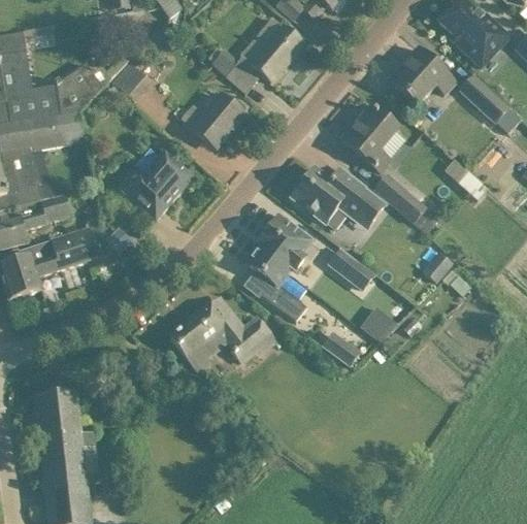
[(112,0),(113,8),(132,6),(131,0),(112,0)]
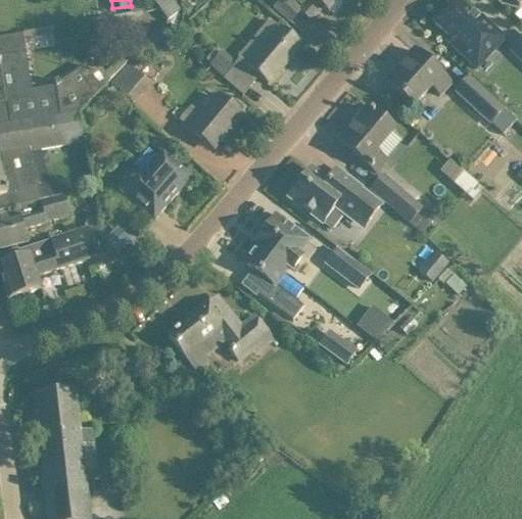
[(155,0),(169,16),(180,8),(174,0),(155,0)]
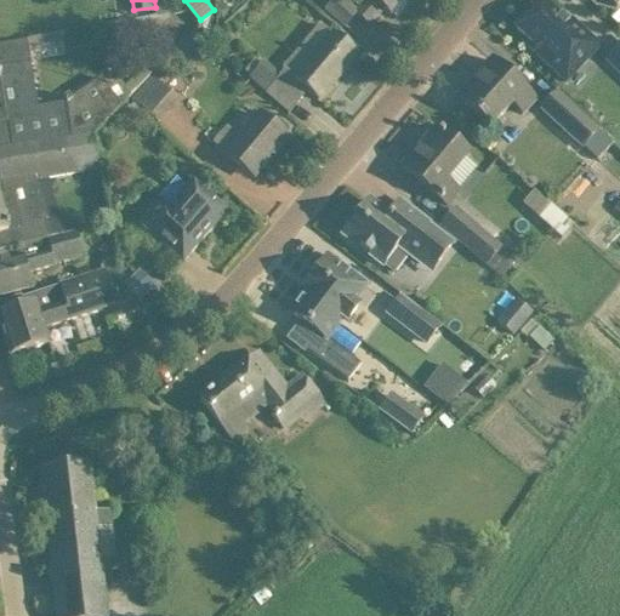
[(333,0),(326,7),(346,23),(357,10),(358,9),(357,7),(348,0),(333,0)]
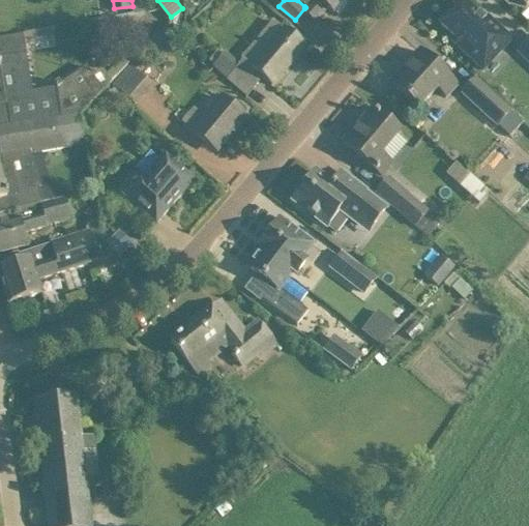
[(311,0),(304,6),(305,7),(304,8),(317,19),(325,8),(315,0),(311,0)]
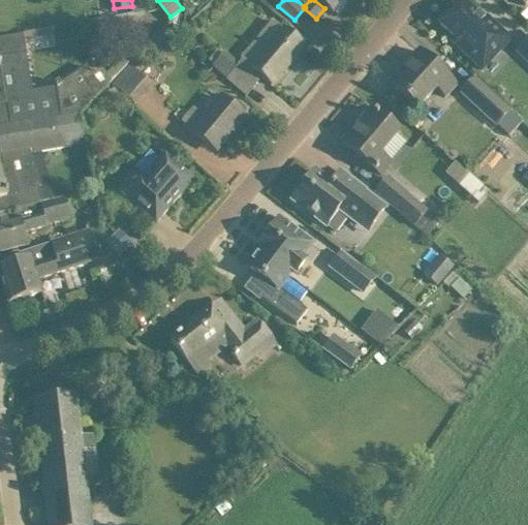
[(320,0),(333,10),(335,8),(338,11),(347,1),(346,0),(320,0)]
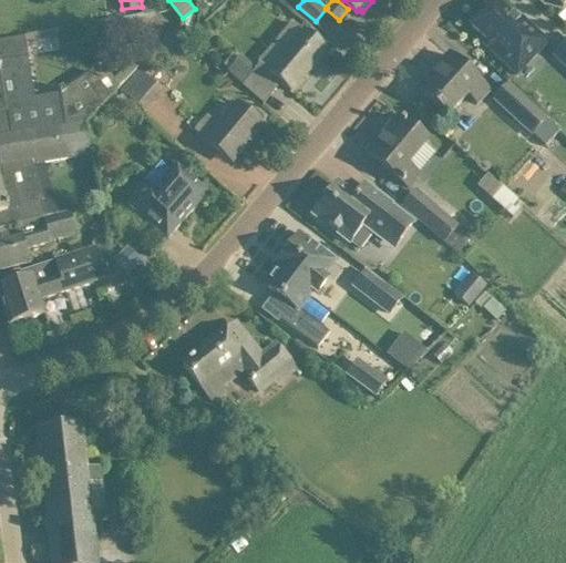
[(518,19),(497,0),(493,0),(473,22),(489,37),(485,41),(517,71),(518,70),(516,67),(532,50),(535,52),(547,39),(523,16),(518,19)]
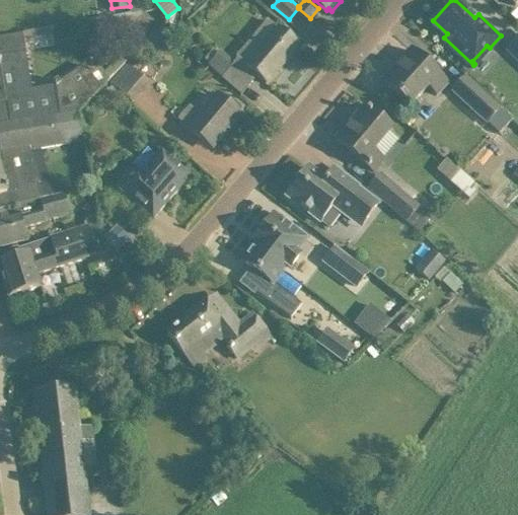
[(224,75),(231,66),(248,82),(257,72),(267,80),(299,43),(279,26),(247,63),(239,56),(235,61),(220,48),(218,50),(213,46),(203,57),(224,75)]
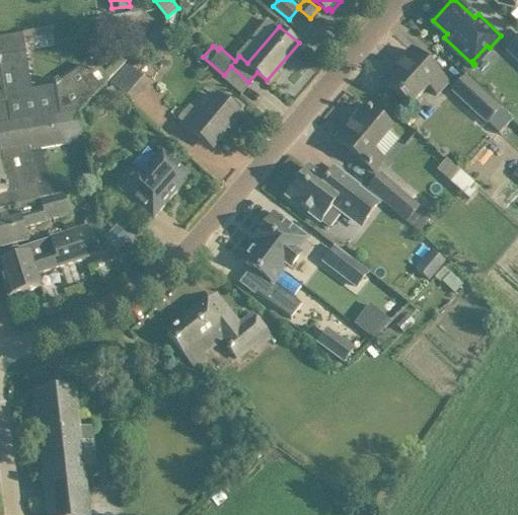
[(26,49),(23,30),(0,34),(0,119),(77,105),(107,80),(136,51),(128,45),(104,68),(100,64),(91,69),(83,61),(54,80),(55,83),(32,86),(26,49)]
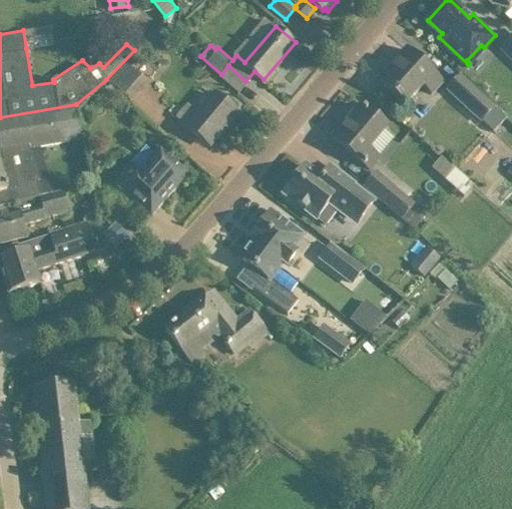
[(434,71),(422,60),(408,47),(379,78),(394,91),(406,102),(423,82),(432,90),(443,79),(434,71)]
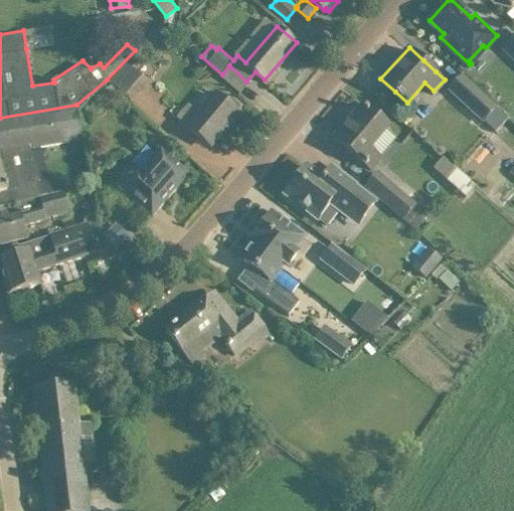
[(135,50),(107,79),(132,103),(152,81),(133,65),(141,56),(135,50)]
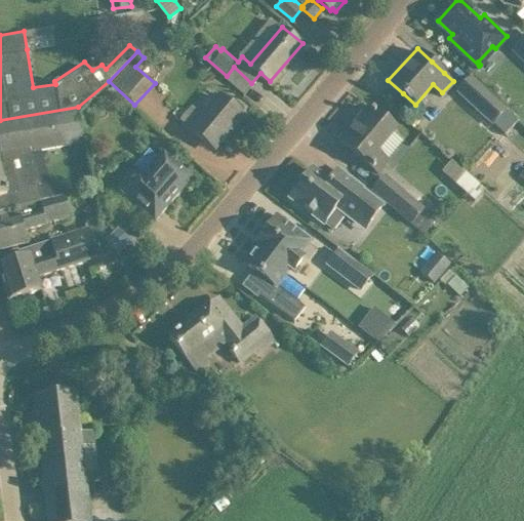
[(518,118),(506,107),(471,75),(458,88),(493,120),(505,131),(518,118)]
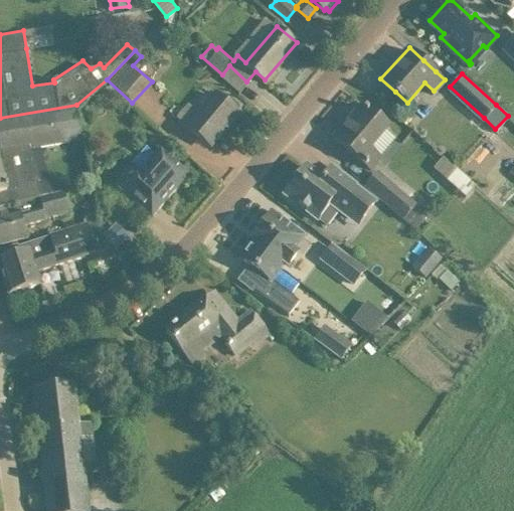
[(238,112),(223,99),(216,93),(200,112),(188,102),(180,111),(186,115),(182,120),(201,137),(210,127),(219,134),(238,112)]
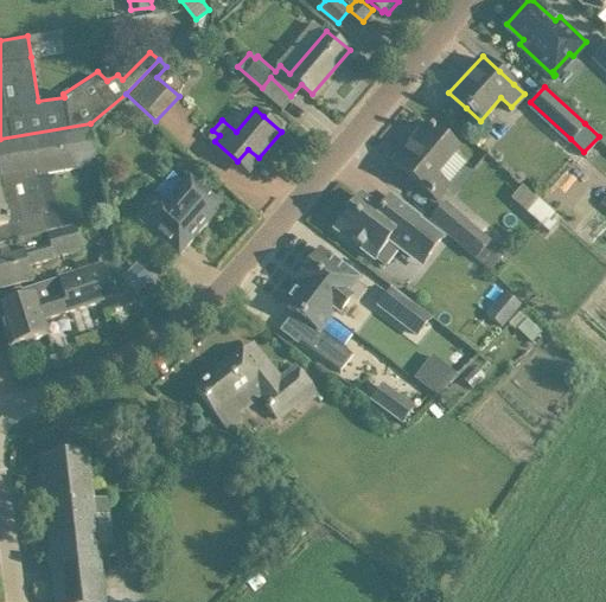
[(457,148),(445,138),(427,122),(394,160),(438,197),(448,184),(435,173),(457,148)]
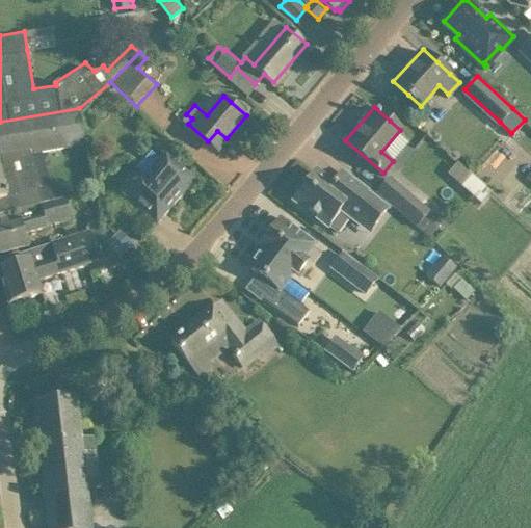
[(0,164),(45,154),(43,149),(85,141),(79,108),(0,122),(0,164)]
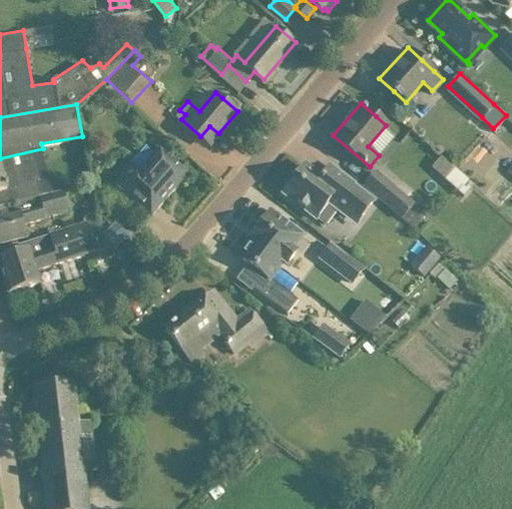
[(188,171),(173,158),(160,146),(140,169),(136,165),(119,183),(136,199),(151,212),(188,171)]
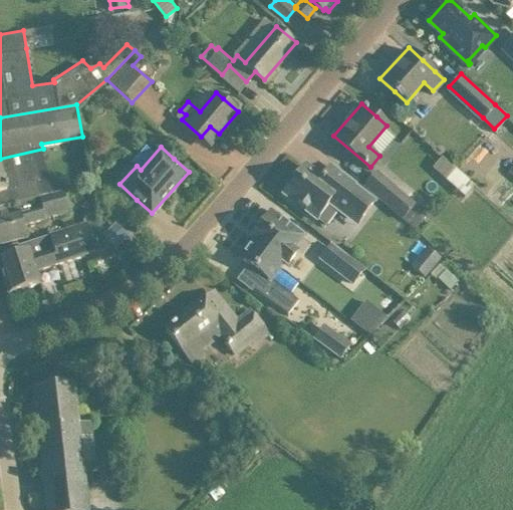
[(0,205),(20,200),(64,188),(54,190),(43,149),(0,159),(0,205)]
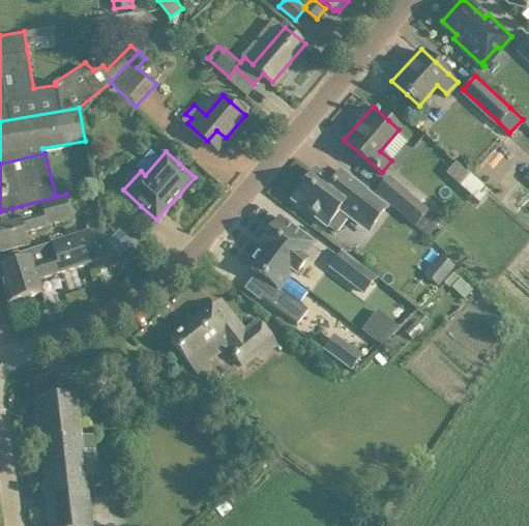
[(482,199),(493,188),(460,157),(449,169),(482,199)]
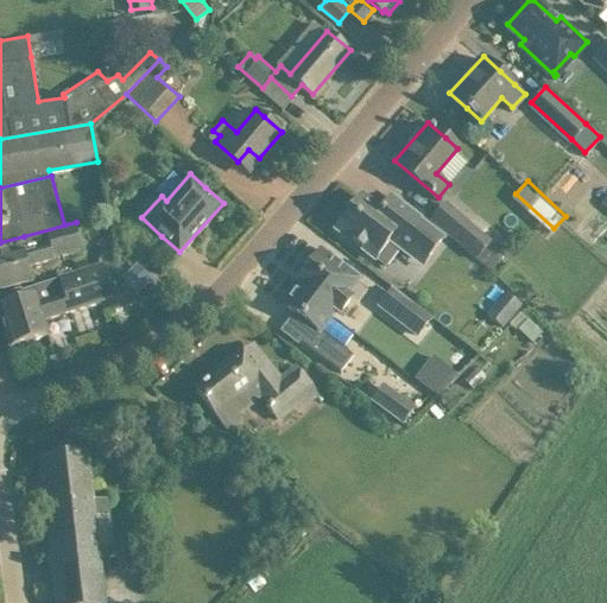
[(419,214),(411,208),(392,194),(381,208),(370,200),(364,208),(356,202),(337,226),(356,241),(375,254),(389,236),(423,262),(443,235),(418,215),(419,214)]
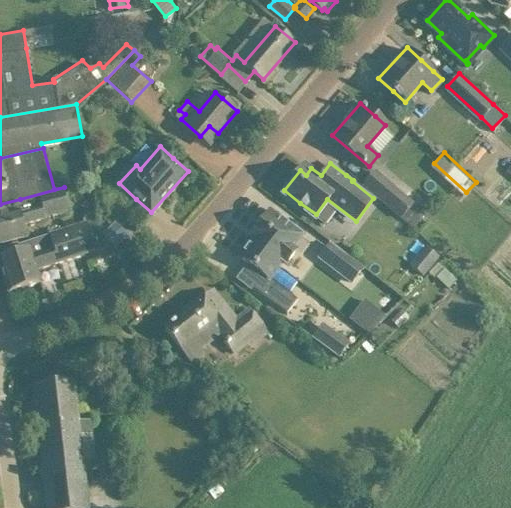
[(425,213),(412,200),(376,169),(364,183),(400,214),(413,225),(425,213)]
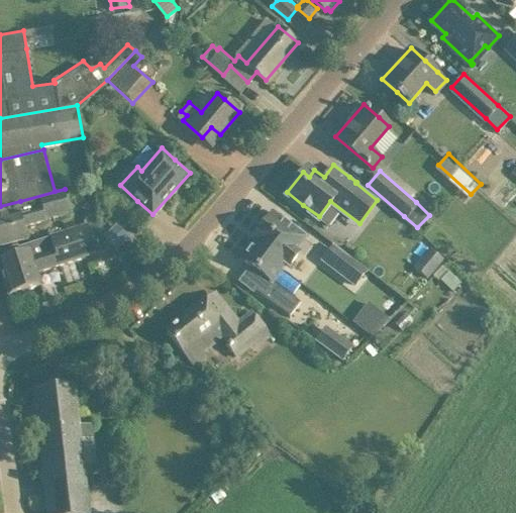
[(0,243),(14,240),(27,237),(39,233),(36,225),(45,223),(48,232),(73,224),(65,189),(20,201),(23,210),(20,210),(0,215),(0,243)]
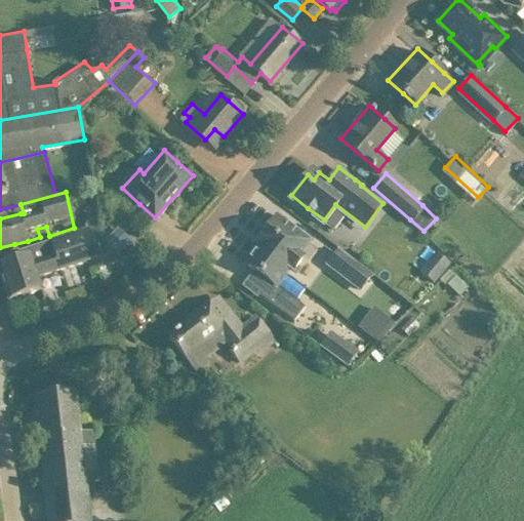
[(313,240),(293,227),(277,214),(255,243),(258,246),(247,262),(270,280),(260,292),(295,319),(306,305),(279,284),(290,269),(294,272),(308,254),(304,251),(313,240)]
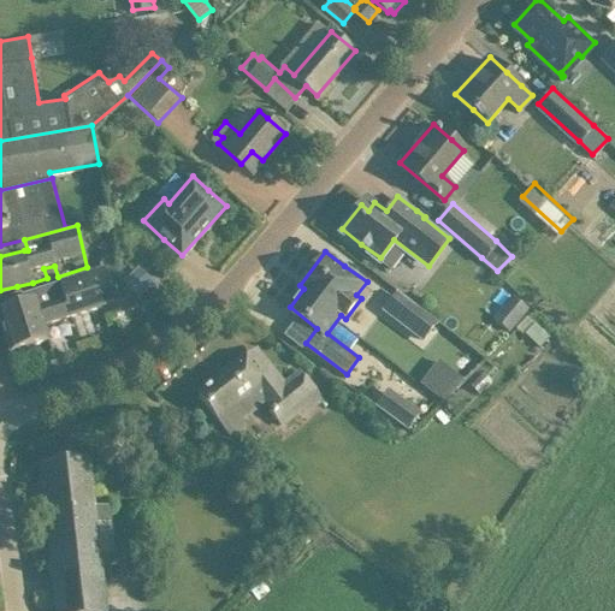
[(158,278),(142,261),(124,278),(140,295),(158,278)]
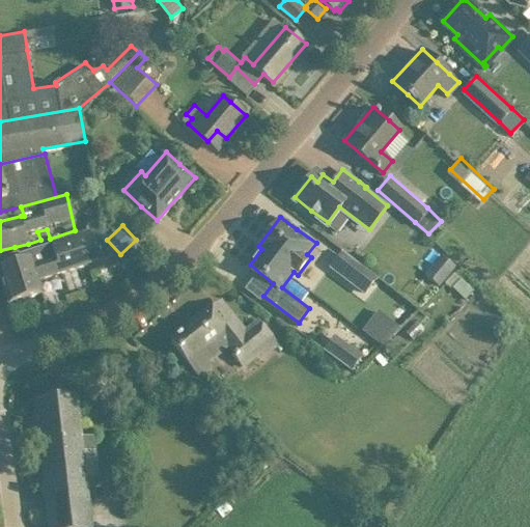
[(123,261),(111,246),(95,226),(88,229),(62,238),(18,251),(16,252),(0,256),(0,271),(9,302),(44,290),(38,277),(99,258),(102,269),(123,261)]
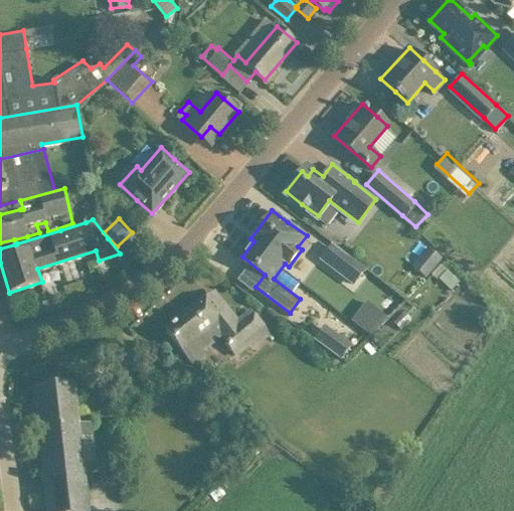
[(355,283),(365,270),(332,243),(322,256),(355,283)]
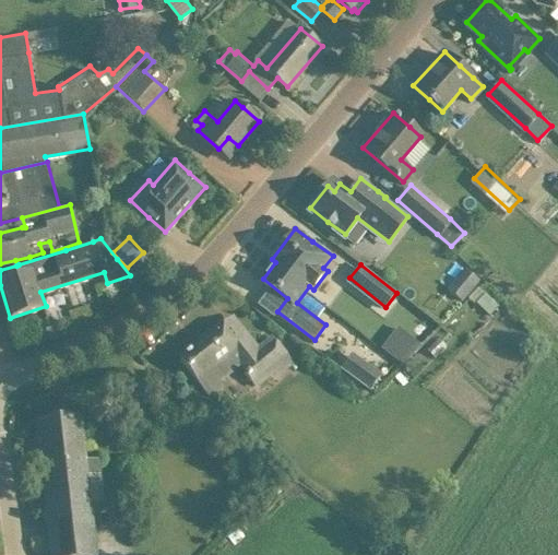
[(465,266),(449,286),(463,299),(481,279),(465,266)]
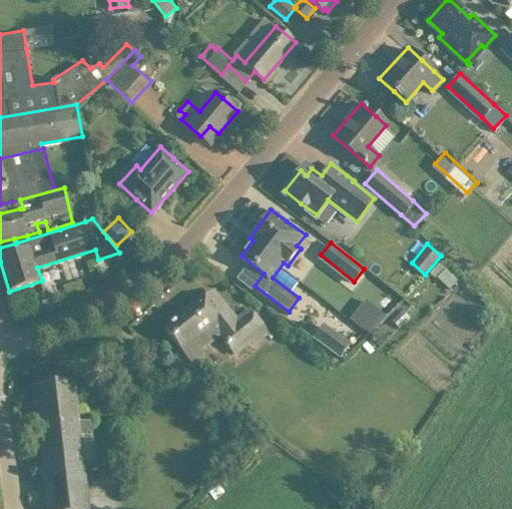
[(266,327),(264,324),(250,308),(237,319),(223,302),(219,306),(208,293),(166,327),(193,361),(205,352),(201,347),(220,332),(235,351),(252,338),(256,342),(270,331),(266,327)]
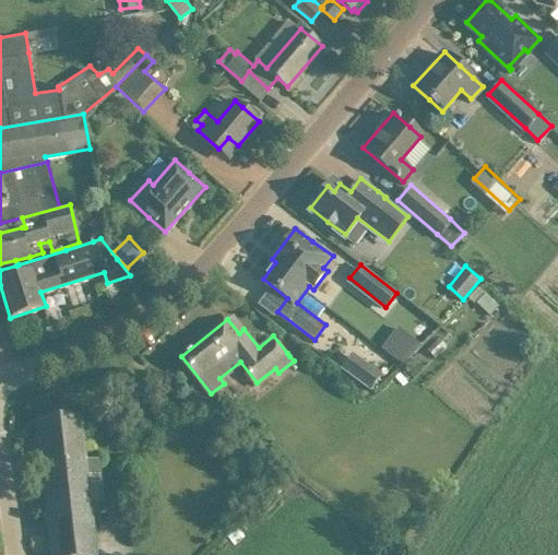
[(393,331),(382,346),(403,363),(423,343),(399,323),(393,331)]
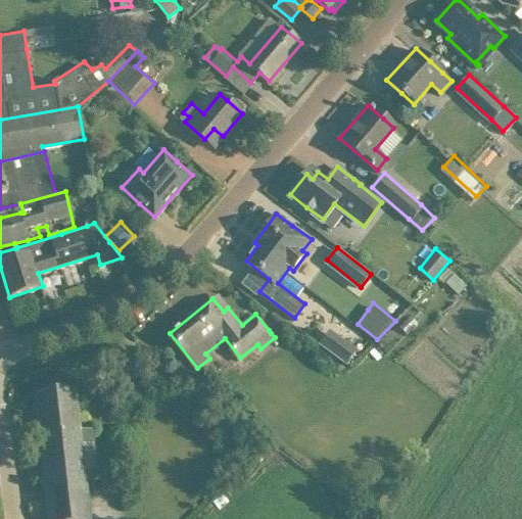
[(319,342),(346,362),(358,347),(330,327),(319,342)]
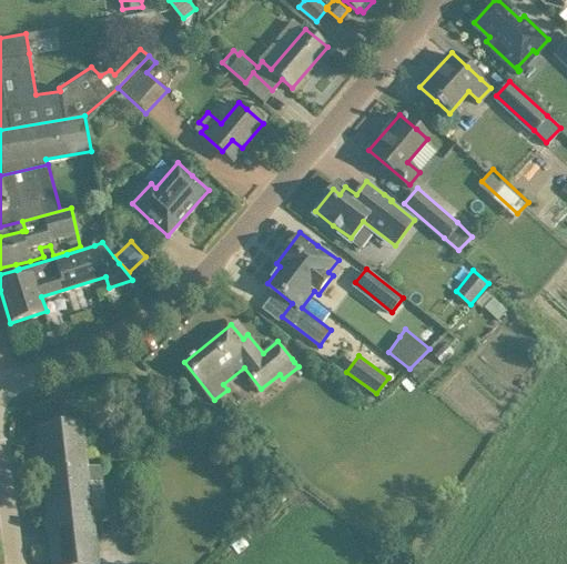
[(160,399),(170,390),(161,380),(151,389),(160,399)]
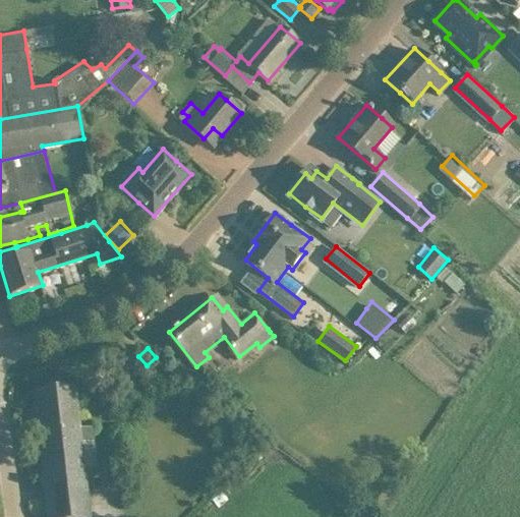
[(97,464),(94,447),(92,426),(80,427),(76,387),(36,392),(49,516),(90,516),(84,465),(97,464)]
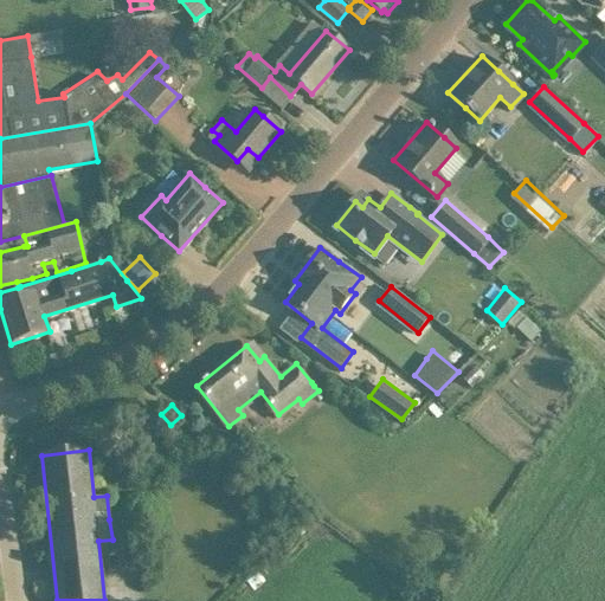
[(194,473),(208,475),(211,463),(195,460),(194,473)]
